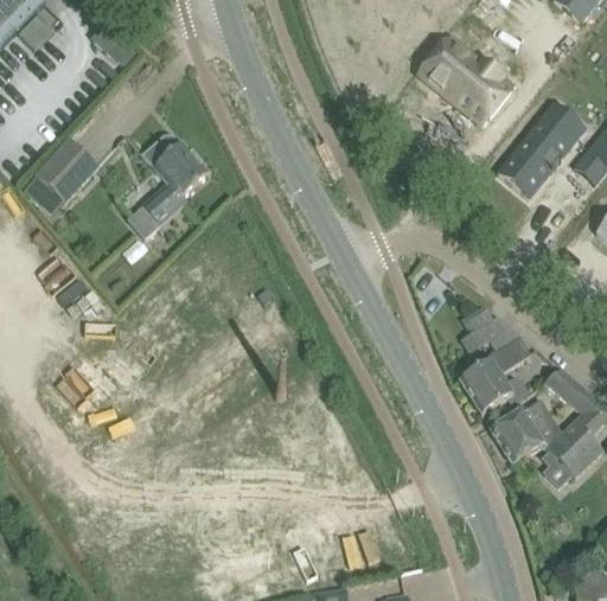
[(0,0),(0,48),(45,2),(43,0),(0,0)]
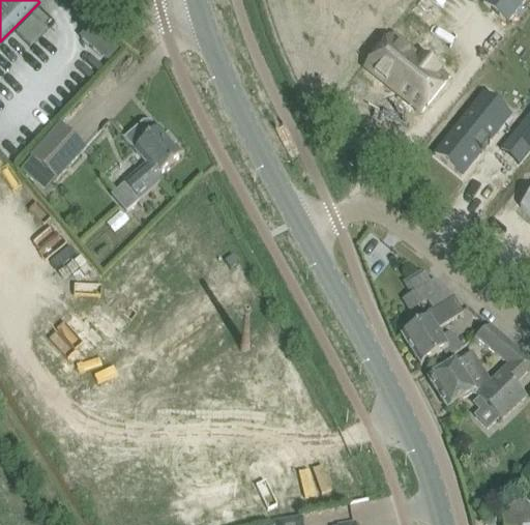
[(486,0),(507,19),(522,0),(486,0)]
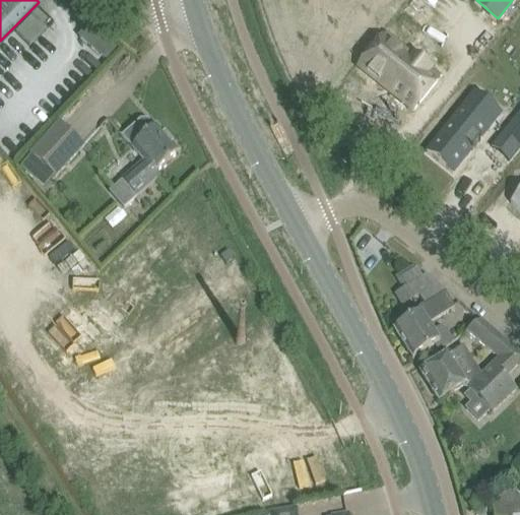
[(379,39),(360,63),(413,107),(437,78),(428,70),(432,65),(413,51),(405,61),(380,40),(379,39)]
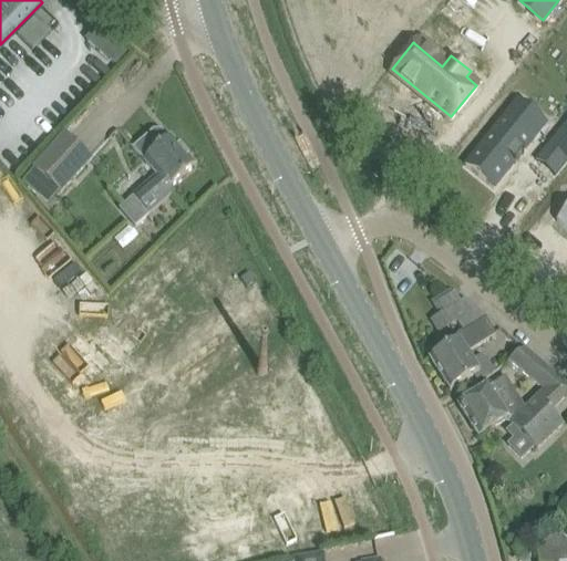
[(508,110),(465,162),(494,185),(536,133),(508,110)]
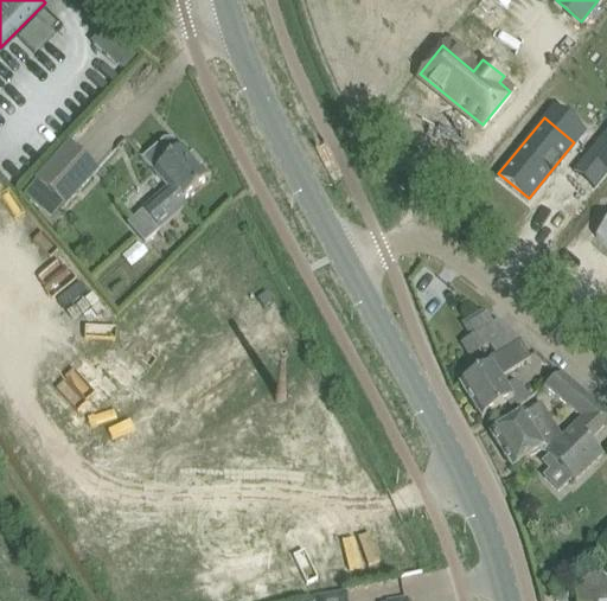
[(606,128),(590,149),(606,161),(606,128)]
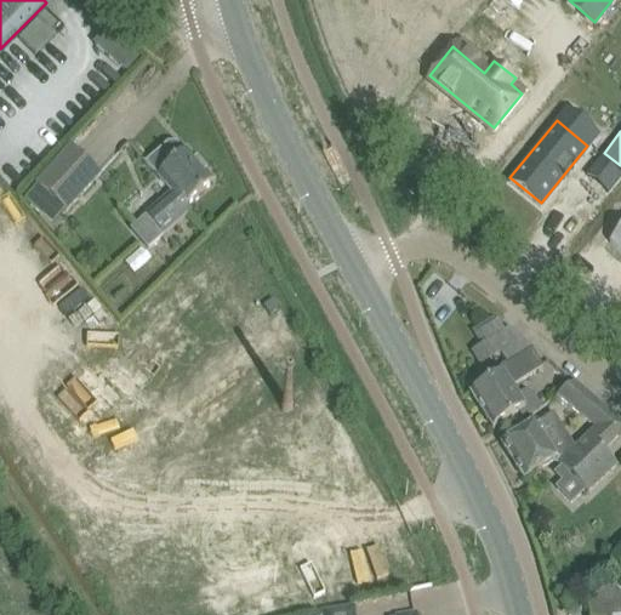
[(148,245),(163,232),(191,209),(186,203),(214,177),(187,147),(184,149),(176,140),(169,140),(147,159),(158,172),(157,172),(171,189),(131,225),(148,245)]
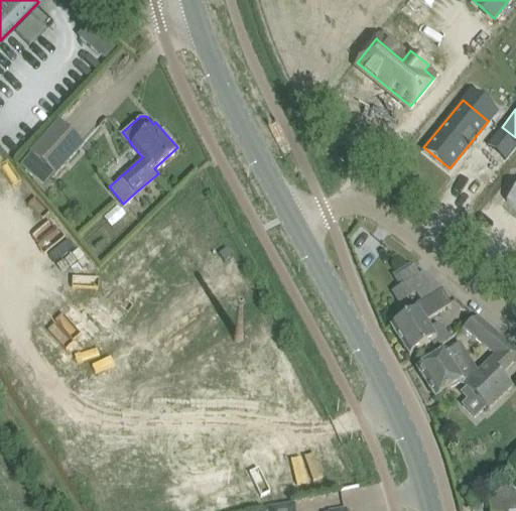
[(58,120),(30,150),(54,172),(82,142),(58,120)]
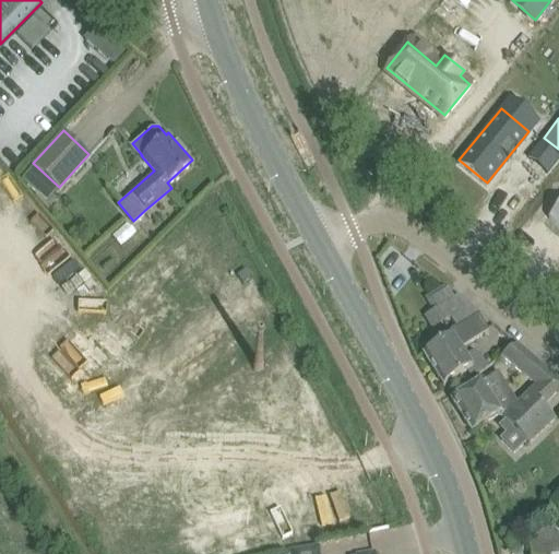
[(424,351),(443,381),(467,367),(472,375),(489,364),(477,344),(465,352),(461,344),(489,327),(480,313),(482,310),(458,292),(454,294),(449,284),(431,295),(437,305),(424,313),(431,325),(450,314),(458,325),(451,329),(453,332),(424,351)]
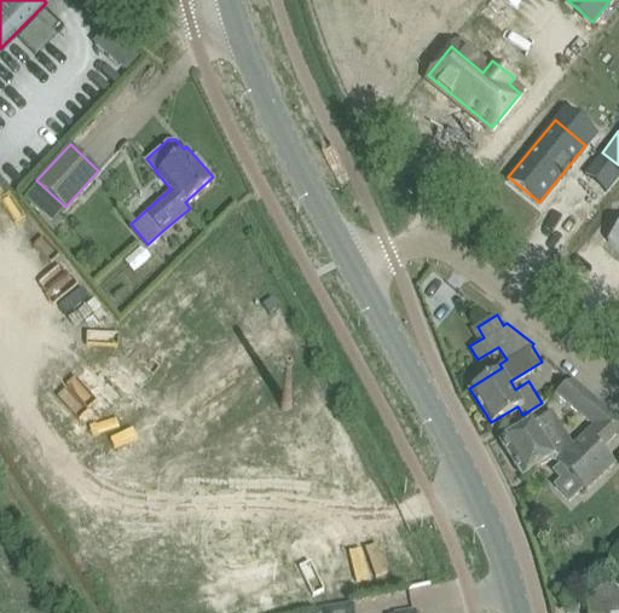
[(565,393),(579,383),(572,377),(557,387),(565,393)]
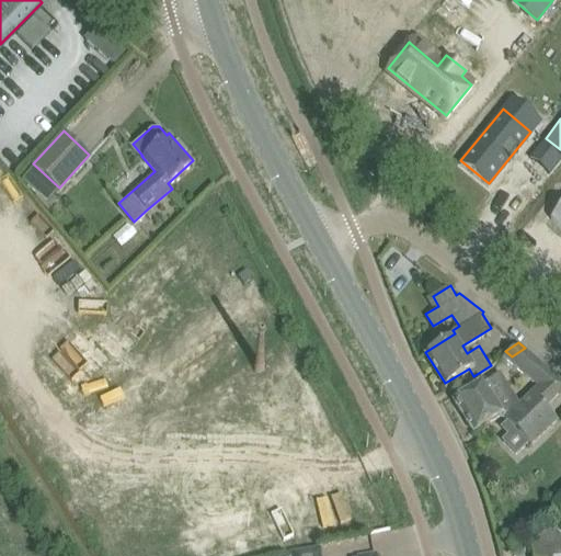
[(499,370),(472,386),(454,397),(473,429),(501,411),(530,442),(558,417),(545,404),(560,387),(560,377),(525,348),(512,356),(538,383),(519,403),(499,370)]
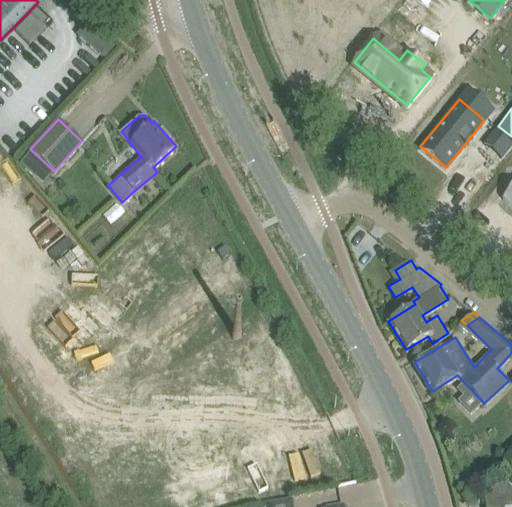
[(196,360),(223,401),(248,385),(242,376),(256,366),(232,330),(206,348),(208,351),(196,360)]
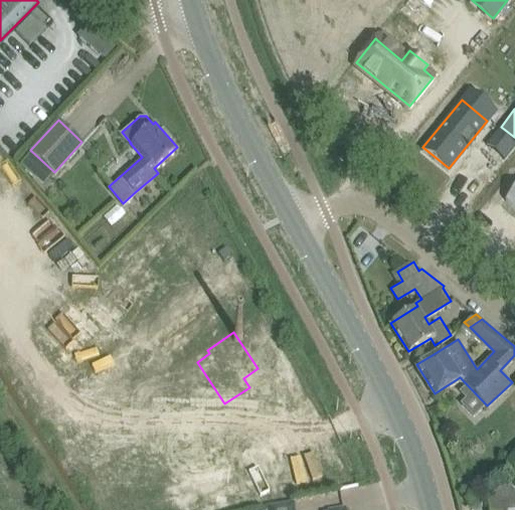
[(266,503),(267,509),(294,509),(293,499),(266,503)]
